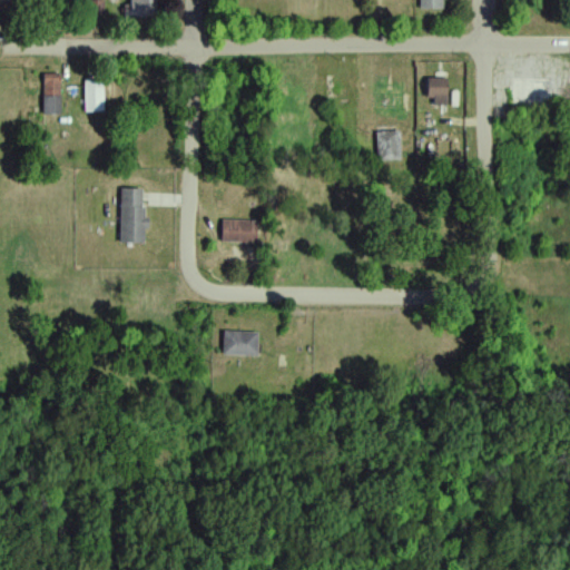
[(155,17),(155,0),(125,0),(125,17),(155,17)]
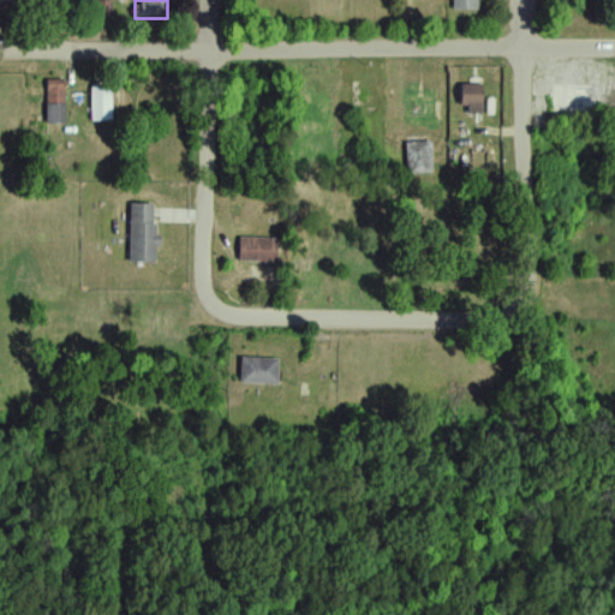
[(452,0),(453,11),(477,11),(477,0),(452,0)]
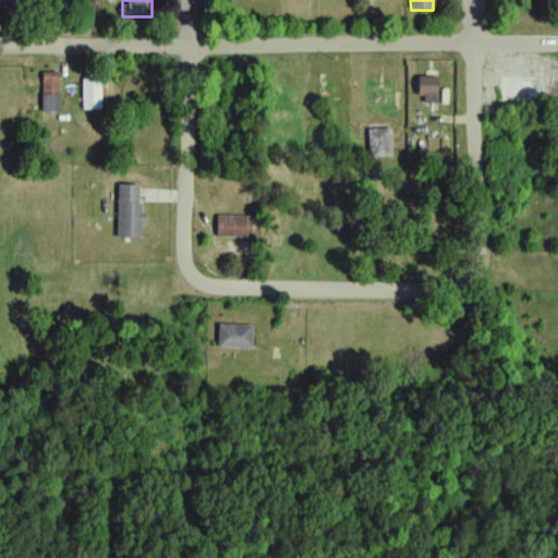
[(41,112),(59,112),(59,72),(41,72),(41,112)]
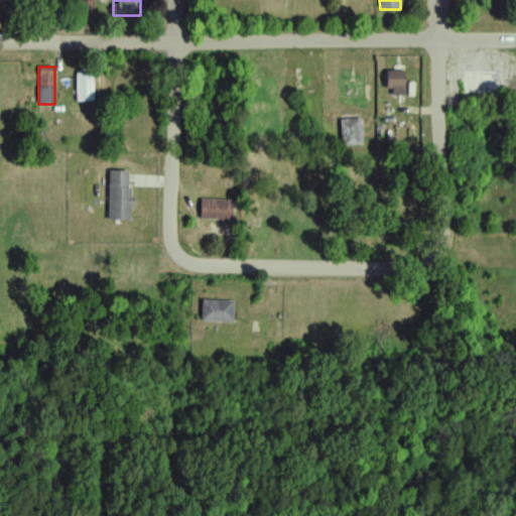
[(403,71),(386,71),(386,96),(403,96),(403,71)]
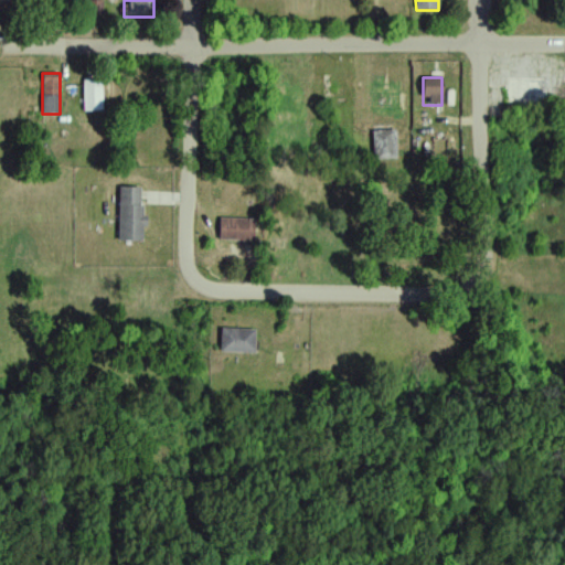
[(84,112),(103,112),(103,80),(84,80),(84,112)]
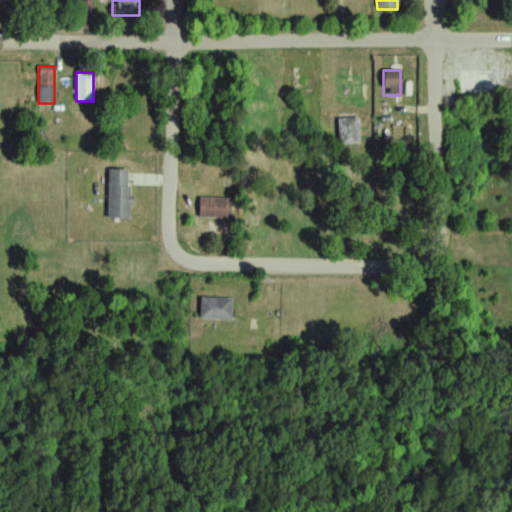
[(460,102),(499,102),(499,72),(460,72),(460,102)]
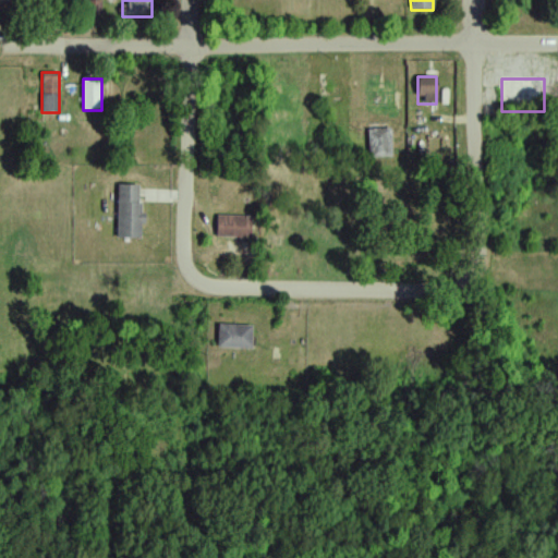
[(391,157),(391,129),(370,129),(370,157),(391,157)]
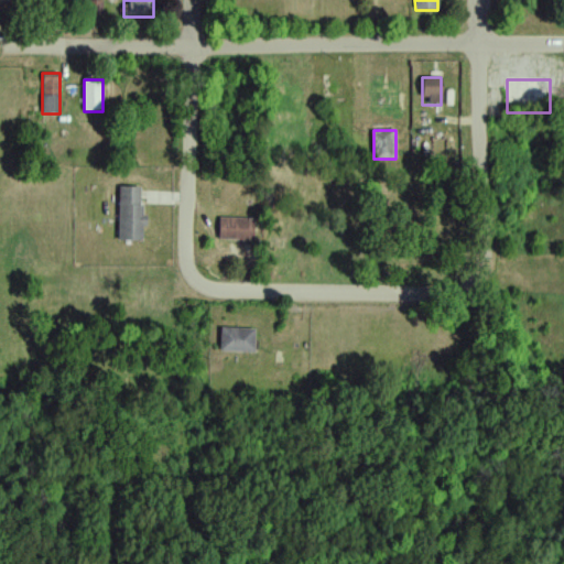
[(143,187),(119,187),(119,240),(143,240),(143,187)]
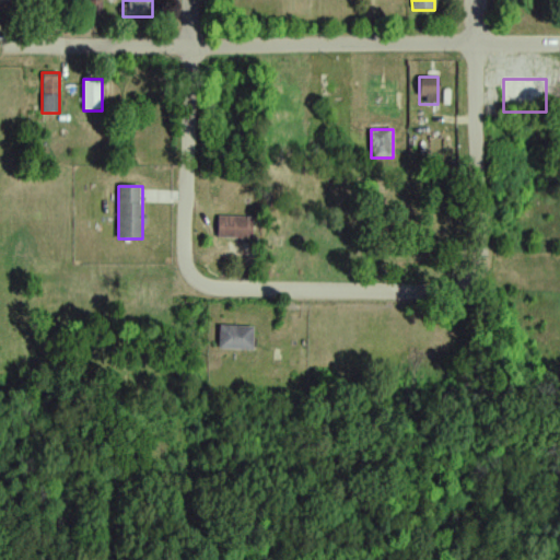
[(252,216),(218,216),(218,237),(252,237),(252,216)]
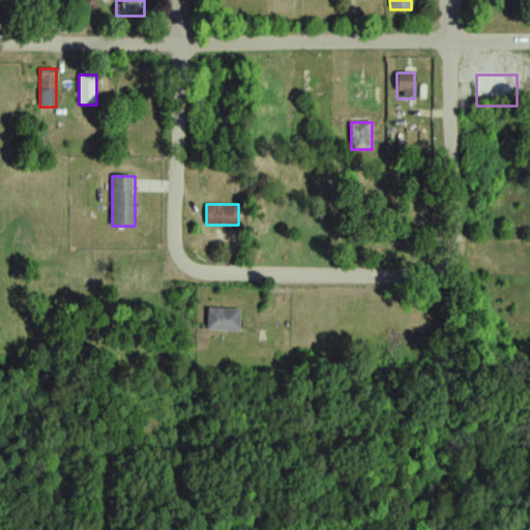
[(207,331),(239,331),(239,308),(207,308),(207,331)]
